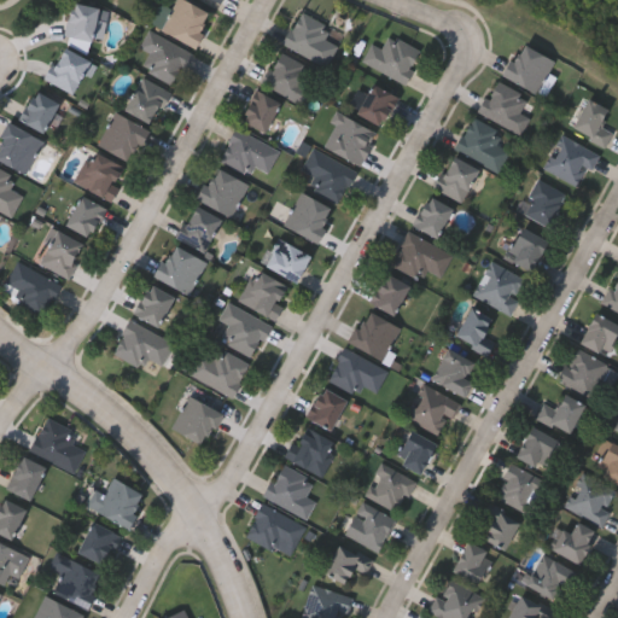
[(187,0),(210,12),(192,45),(161,28),(175,0),(187,0)]
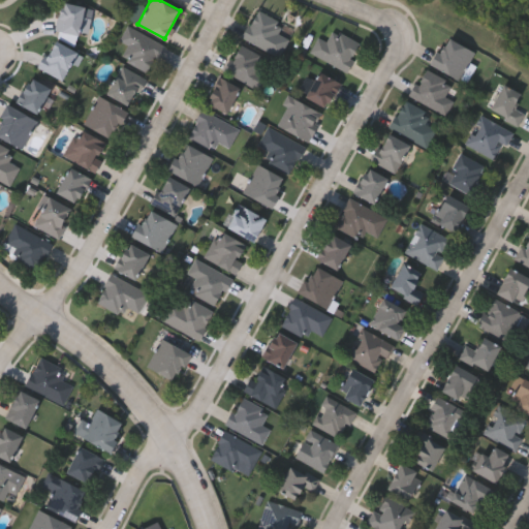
[(56,30),(61,1),(91,5),(87,34),(56,30)]
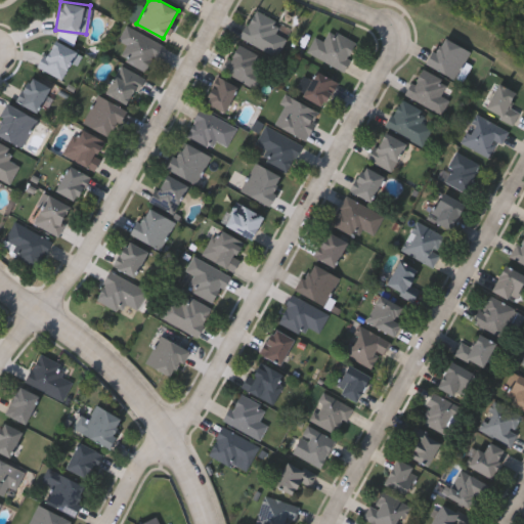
[(287,37),(276,56),(238,35),(254,8),(279,23),(275,31),(287,37)]
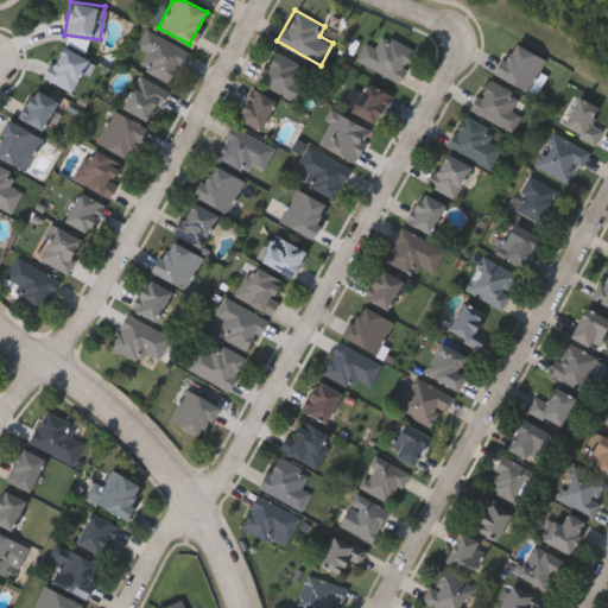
[(169,83),(139,64),(147,51),(137,44),(147,26),(188,52),(169,83)]
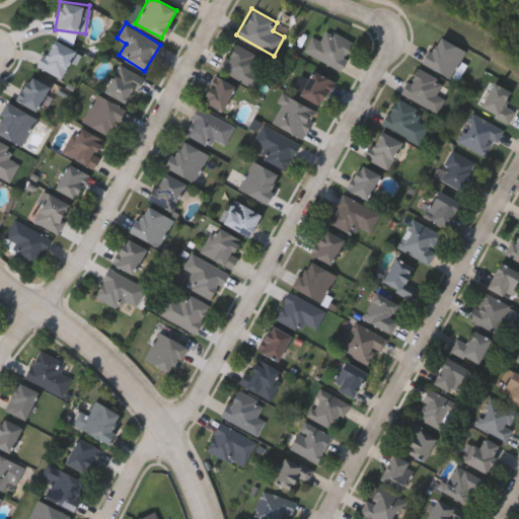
[(354,41),(340,68),(303,51),(311,34),(320,40),(326,27),(354,41)]
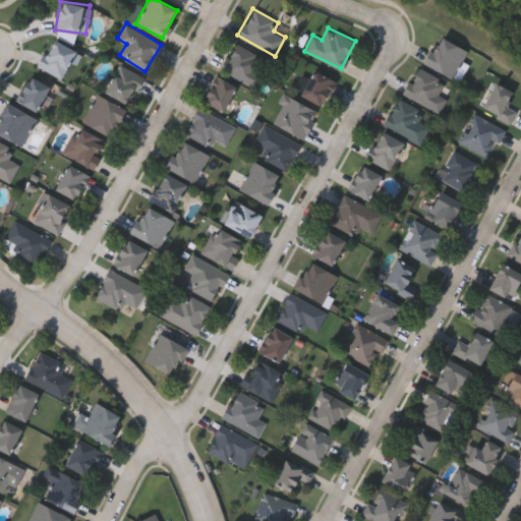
[(458,80),(422,60),(439,34),(467,50),(462,60),(468,64),(458,80)]
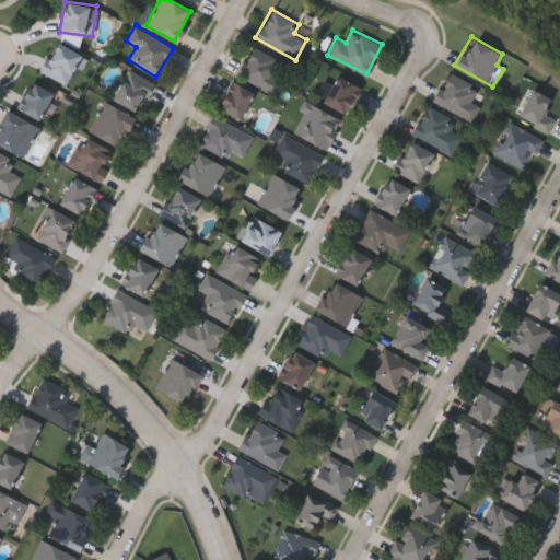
[(41,69),(56,41),(85,57),(69,85),(41,69)]
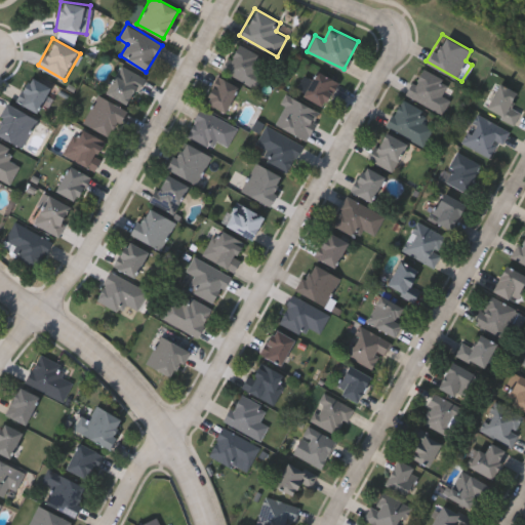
[(221,70),(235,44),(272,63),(258,88),(221,70)]
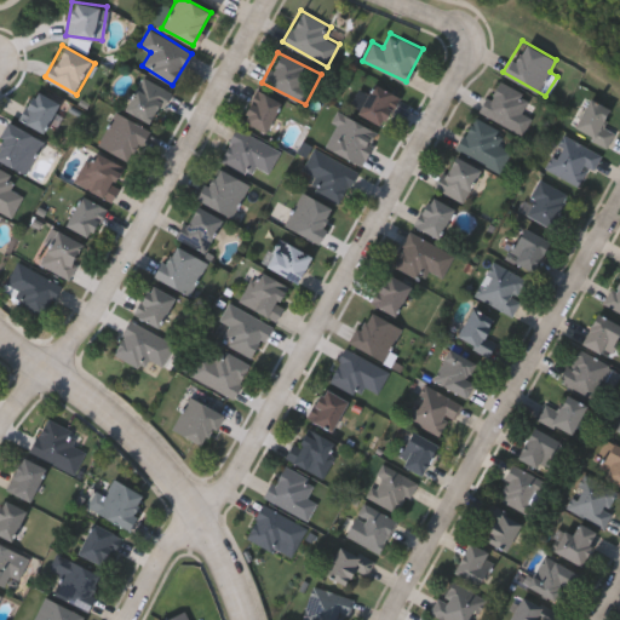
[(122,104),(144,74),(170,93),(149,122),(122,104)]
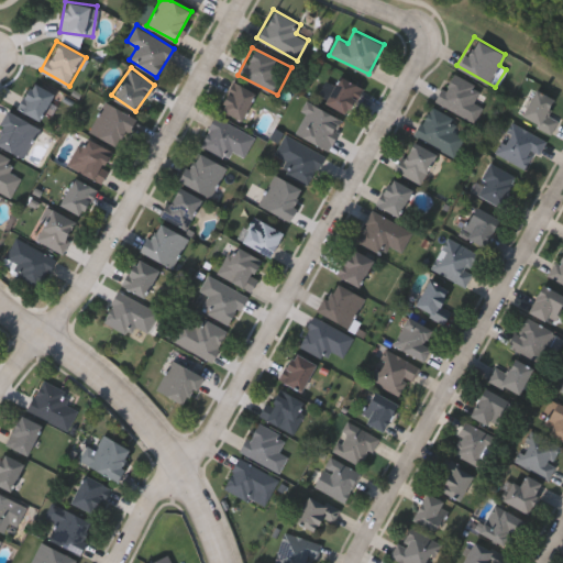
[(435,100),(451,70),(481,87),(473,100),(483,106),(474,121),(435,100)]
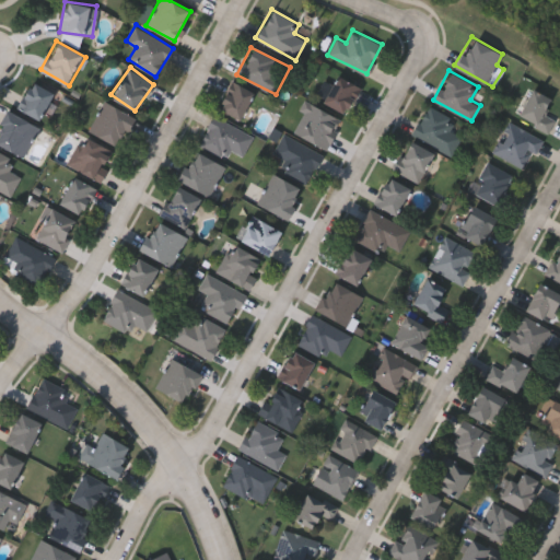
[(359,84),(346,112),(323,101),(336,73),(359,84)]
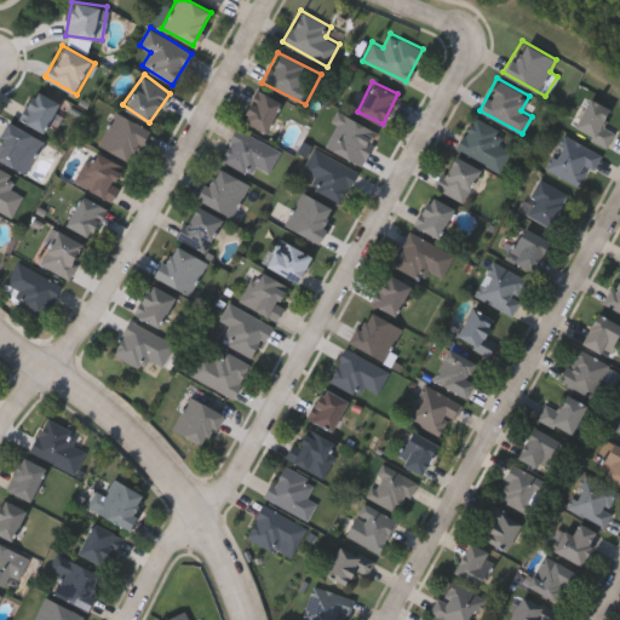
[(61,104),(41,132),(18,116),(36,89),(61,104)]
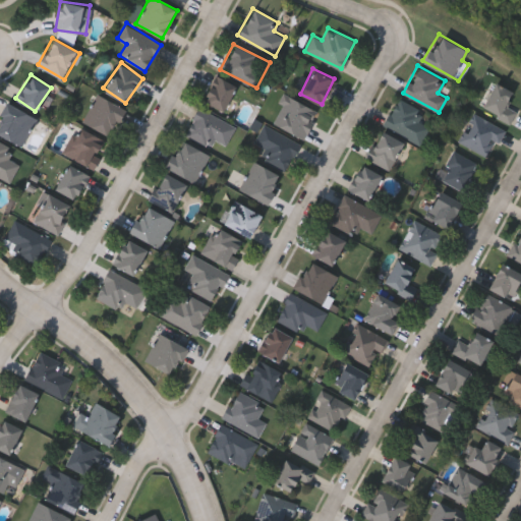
[(235,84),(222,110),(201,100),(214,74),(235,84)]
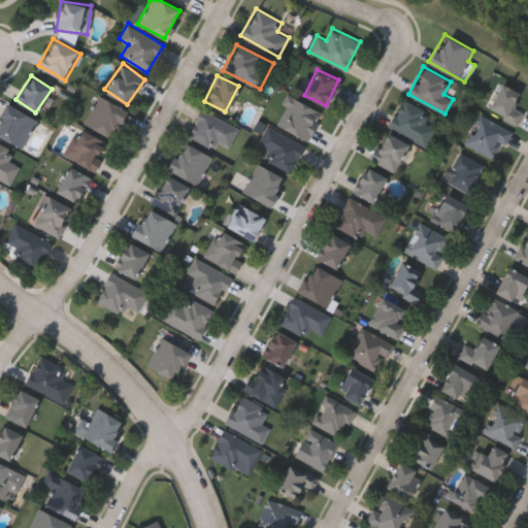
[(519,92),(512,104),(524,111),(517,124),(487,107),(502,81),(519,92)]
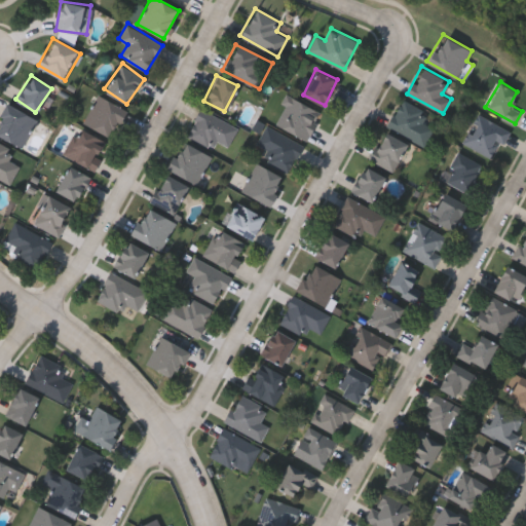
[(83,121),(98,94),(125,109),(111,137),(83,121)]
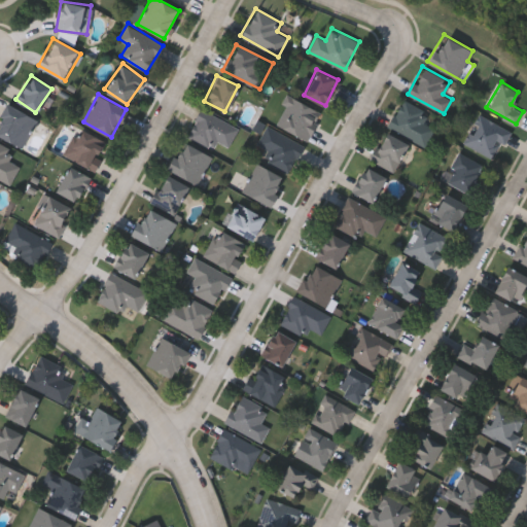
[(306,139),(273,121),(288,94),(321,111),(306,139)]
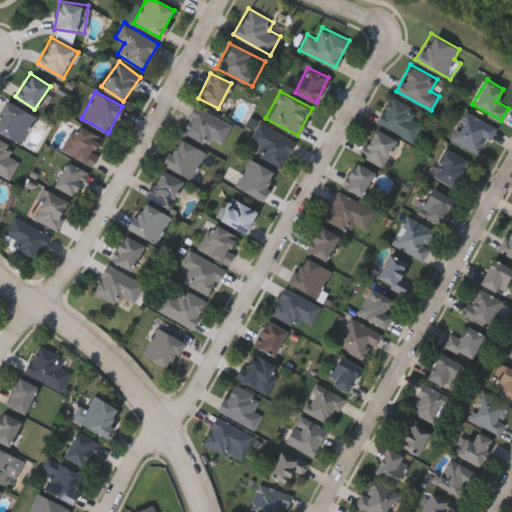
[(412,118),(422,124),(412,141),(376,120),(391,95),(416,110),(412,118)]
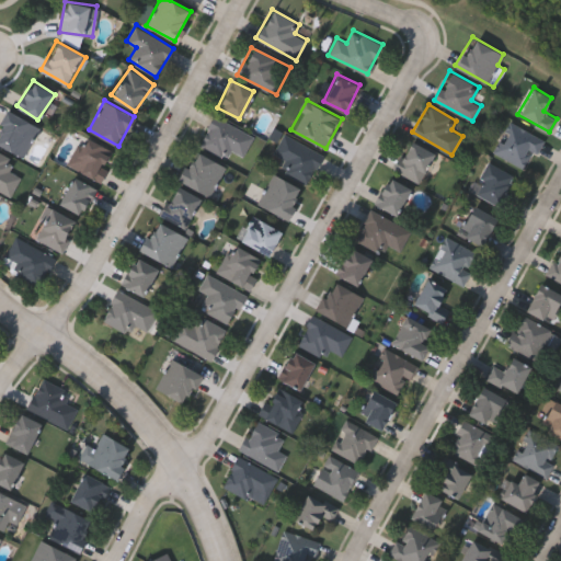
[(38,125),(23,156),(0,144),(0,123),(7,110),(38,125)]
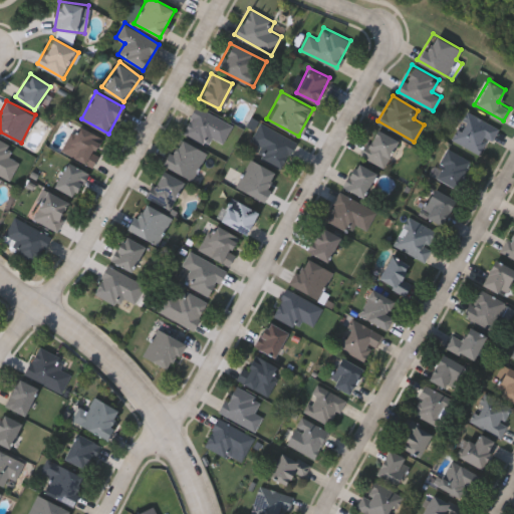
[(209,145),(182,130),(197,104),(232,125),(222,143),(213,138),(209,145)]
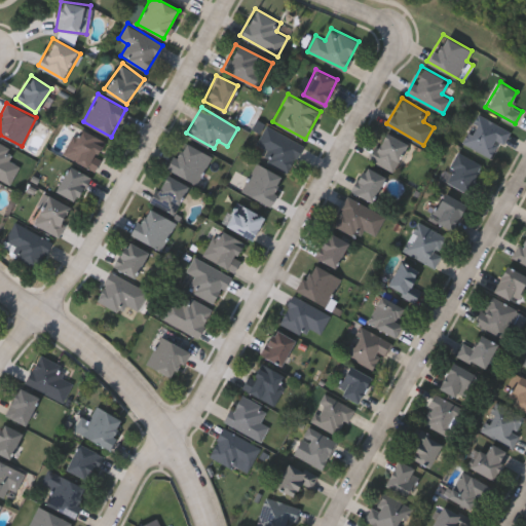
[(463,143),(479,113),(510,128),(494,157),(463,143)]
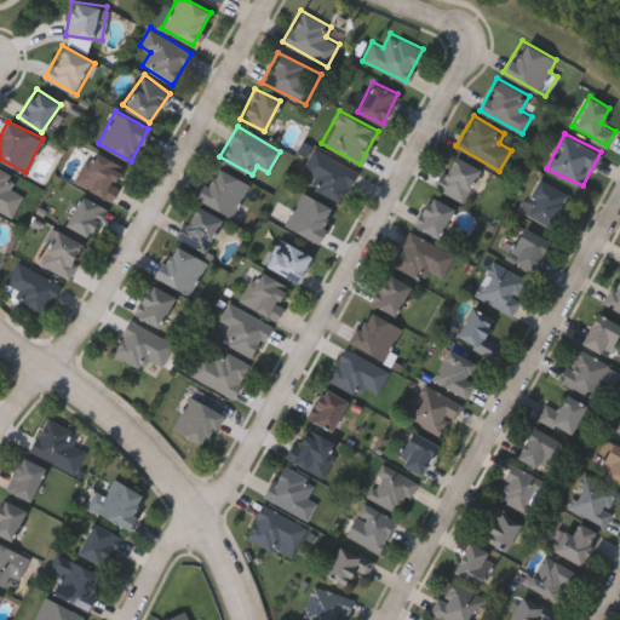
[(309,184),(314,176),(302,168),(315,145),(356,172),(338,202),(309,184)]
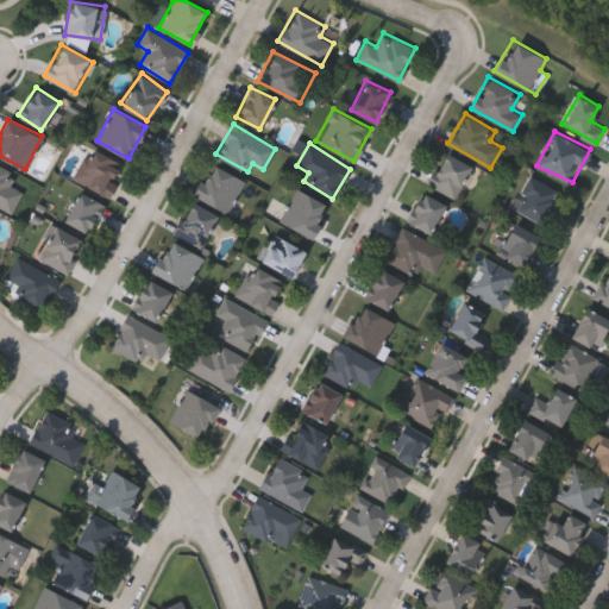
[(74,176),(93,146),(125,167),(106,196),(74,176)]
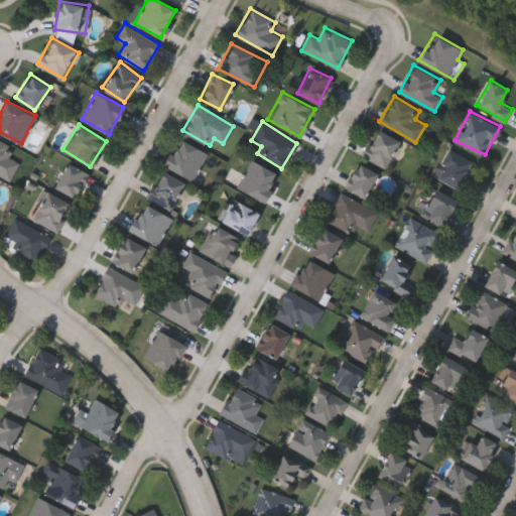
[(361,152),(377,127),(401,141),(385,167),(361,152)]
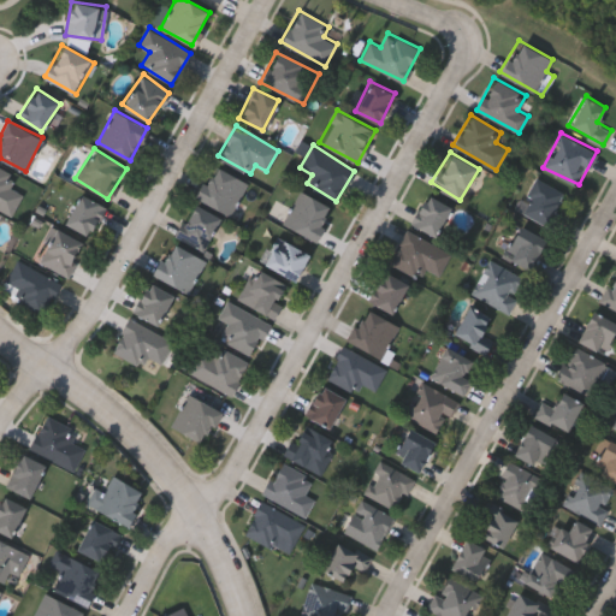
[(196,196),(213,164),(247,182),(230,214),(196,196)]
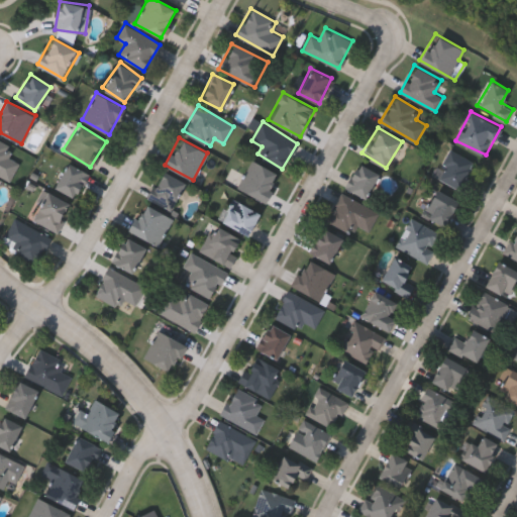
[(10,181),(0,175),(0,139),(13,147),(8,156),(20,163),(10,181)]
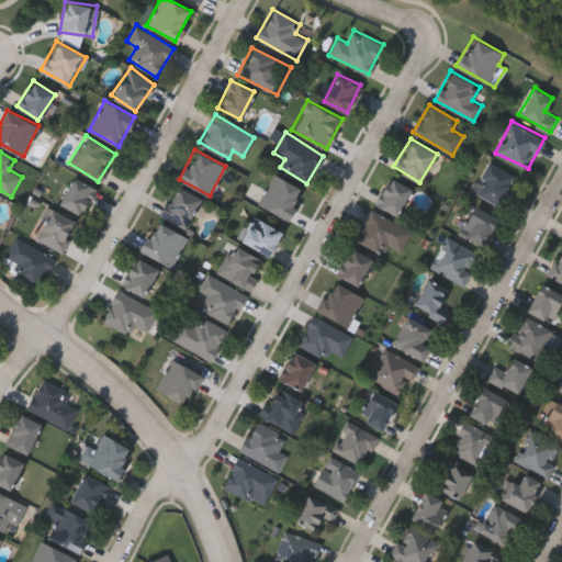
[(502,206),(473,190),(491,161),(519,178),(502,206)]
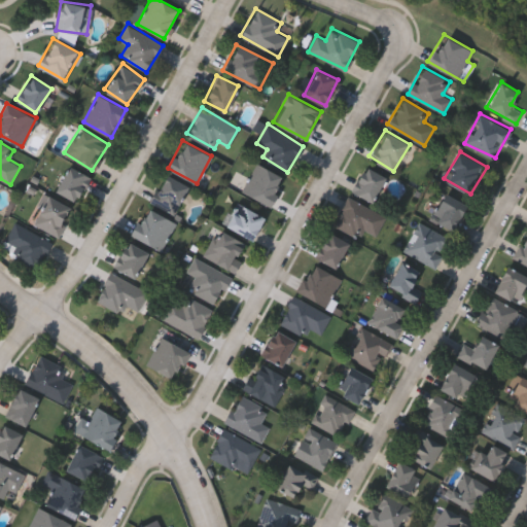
[(269,205),(241,190),(255,162),(284,177),(269,205)]
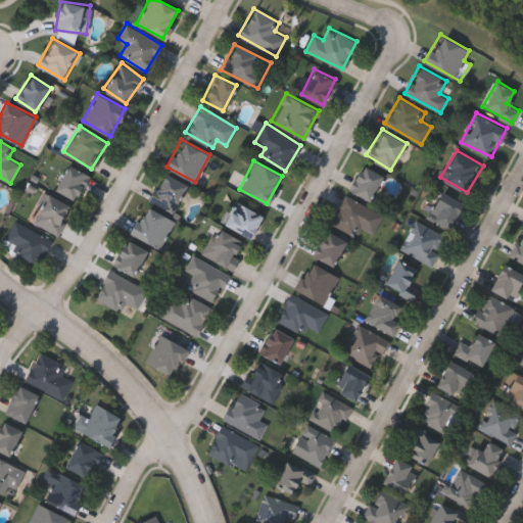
[(90,176),(75,200),(54,188),(69,163),(90,176)]
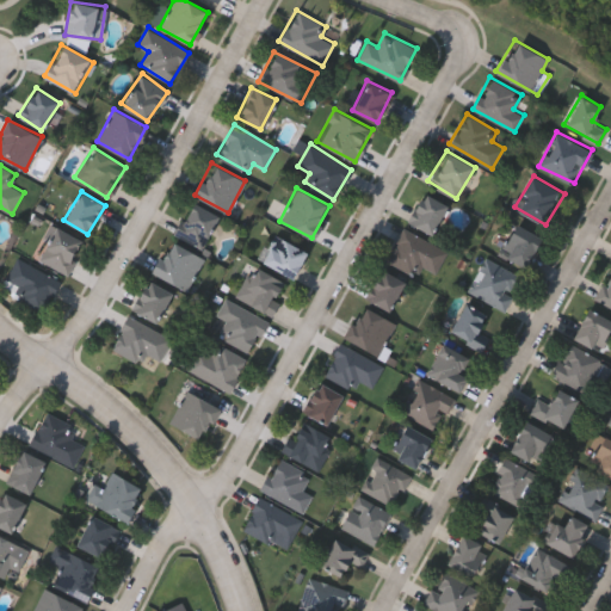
[(431,234),(407,220),(424,191),(448,205),(431,234)]
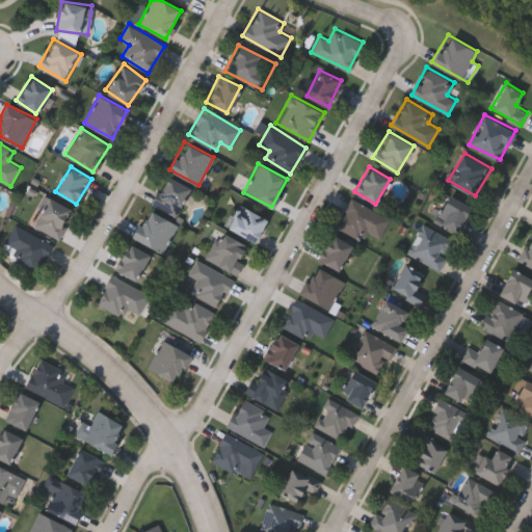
[(191,187),(177,215),(153,203),(166,176),(191,187)]
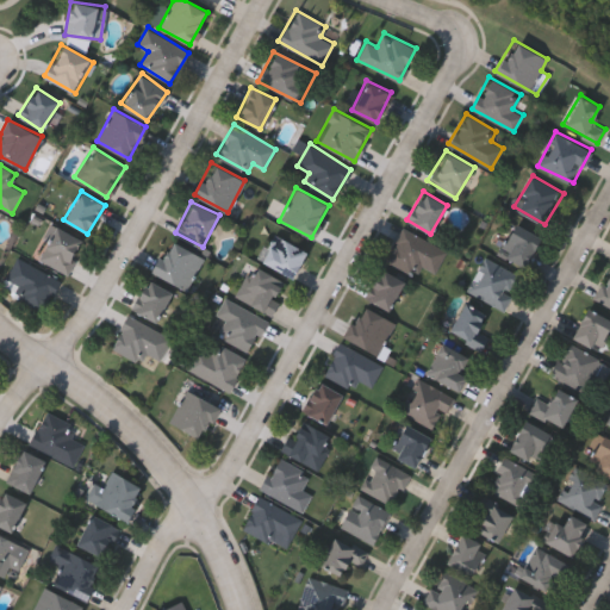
[(541,236),(523,267),(497,251),(515,222),(541,236)]
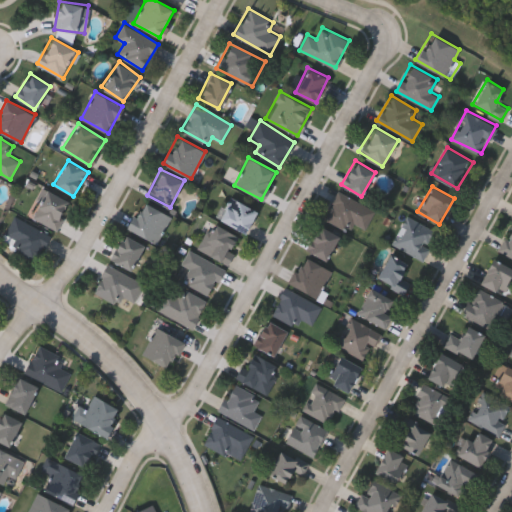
[(71,203),(56,229),(32,216),(48,189),(71,203)]
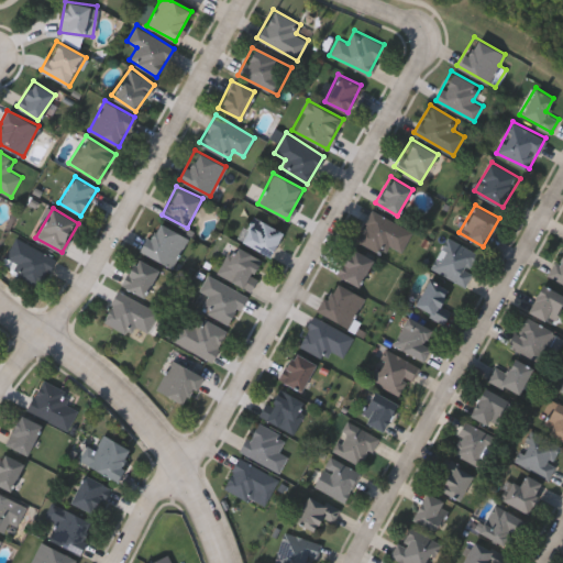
[(412,229),(403,252),(387,245),(384,252),(356,241),(370,211),(412,229)]
